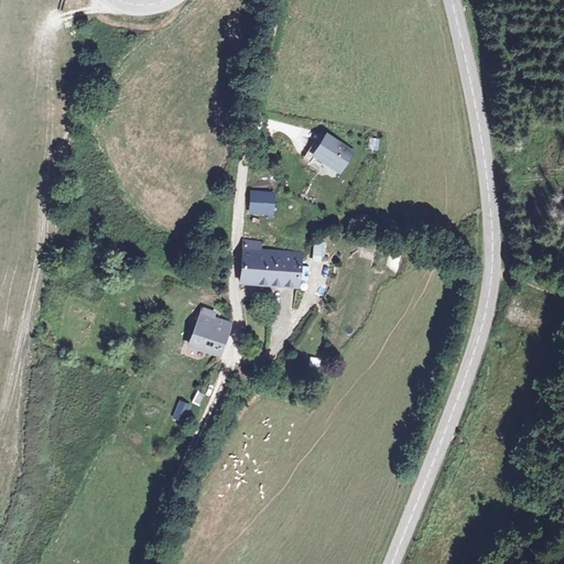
[(351,152),(326,136),(314,154),(339,171),(351,152)]
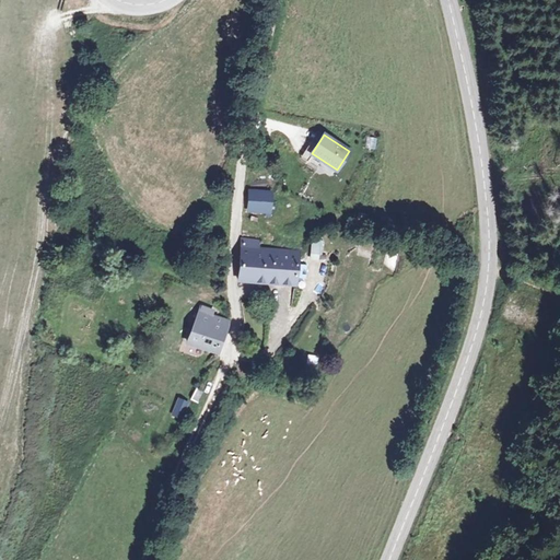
[(364,149),(374,151),(376,139),(368,137),(364,149)]
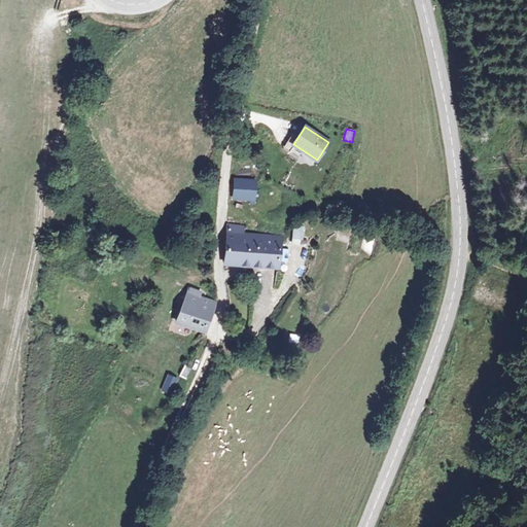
[(254,182),(234,180),(233,197),(252,199),(254,182)]
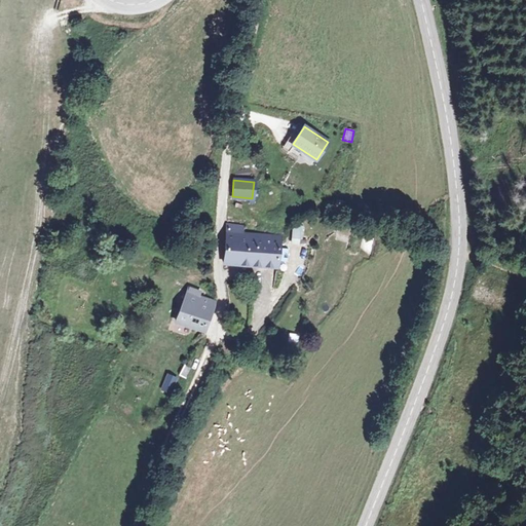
[(278,270),(279,261),(287,262),(288,249),(280,249),(282,236),(242,233),(243,226),(226,224),(222,265),(278,270)]
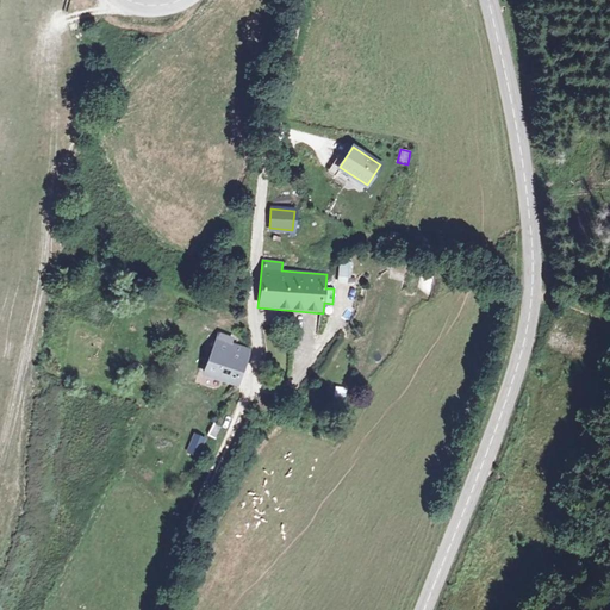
[(350,263),(337,263),(337,277),(350,278),(350,263)]
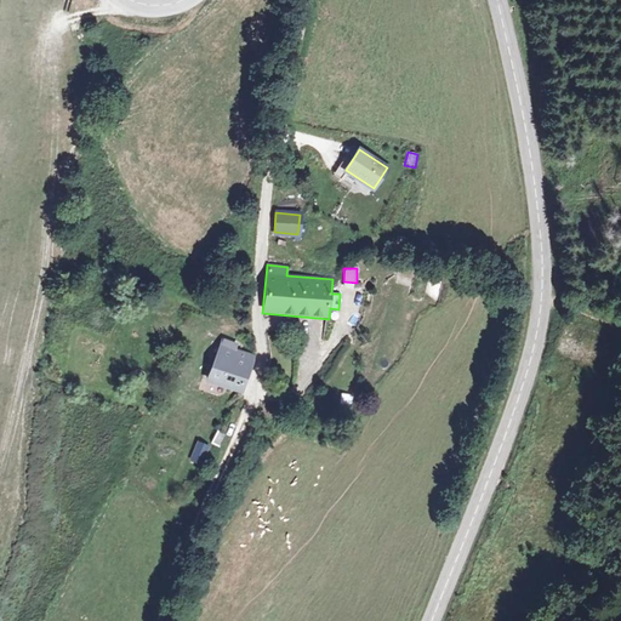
[(433,278),(426,292),(436,297),(444,283),(433,278)]
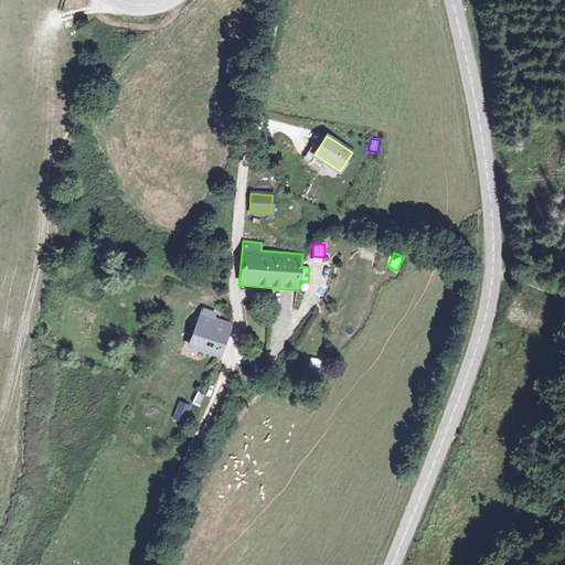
[(189,347),(215,358),(222,339),(227,324),(212,319),(214,312),(203,307),(189,347)]
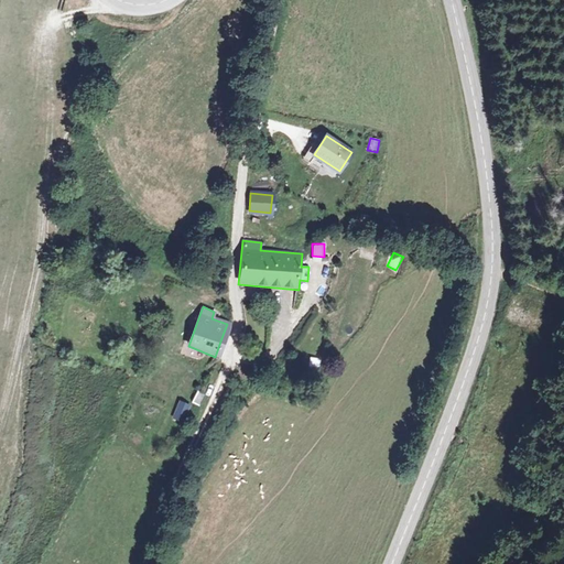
[(307,367),(318,368),(320,358),(308,357),(307,367)]
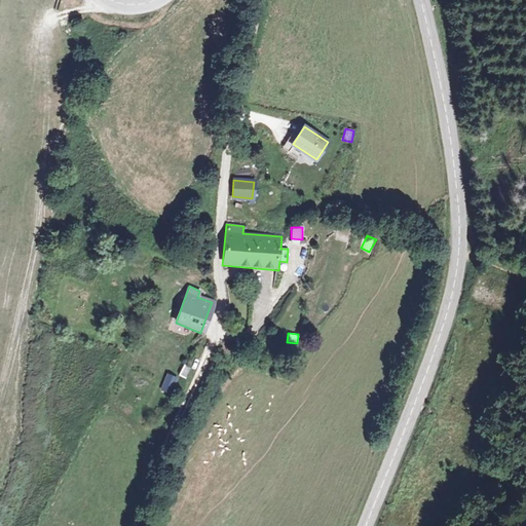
[(189,367),(182,365),(178,375),(185,377),(189,367)]
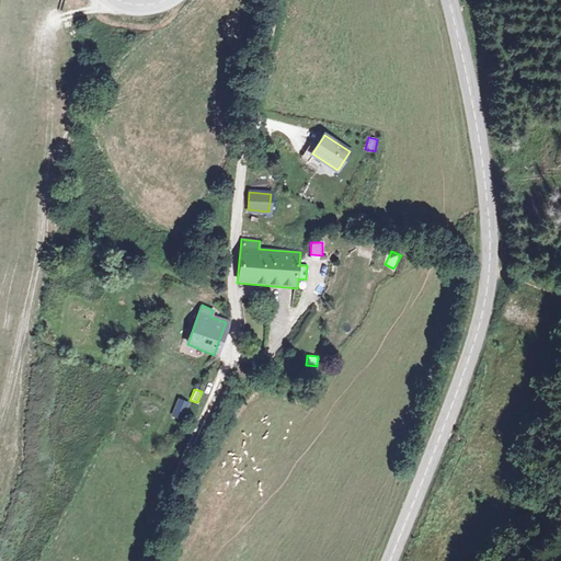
[(187,404),(179,402),(176,409),(185,412),(187,404)]
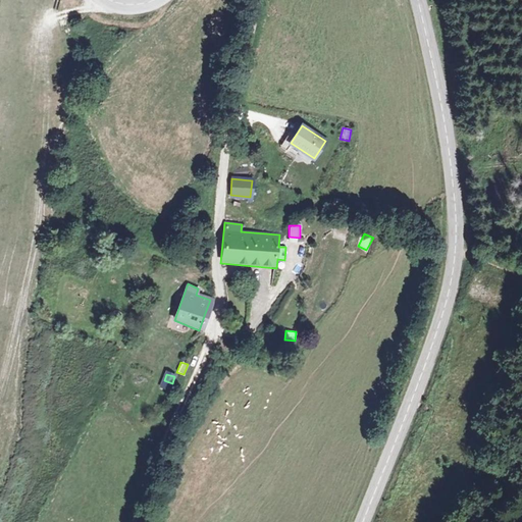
All buildings are outlined.
